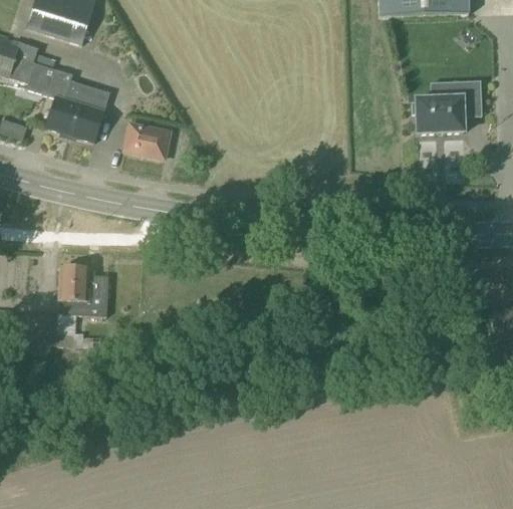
[(34,0),(26,26),(82,45),(90,19),(66,11),(69,0),(34,0)]
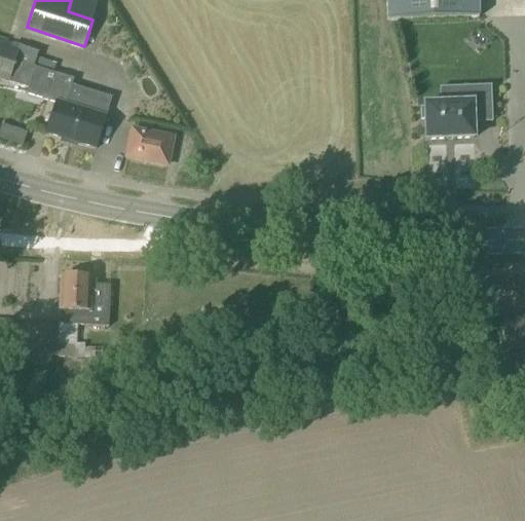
[(387,0),(388,16),(480,13),(479,0),(387,0)]
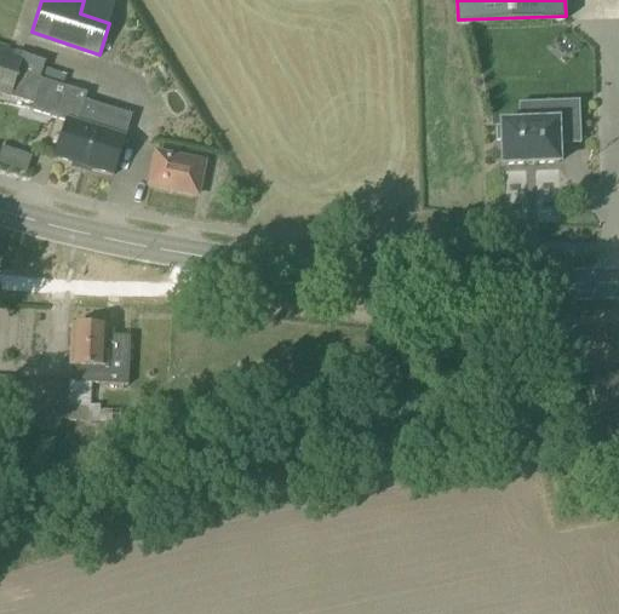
[(0,89),(34,99),(32,107),(67,118),(56,153),(84,161),(93,126),(78,120),(86,90),(41,75),(43,74),(41,74),(46,57),(0,41),(0,89)]
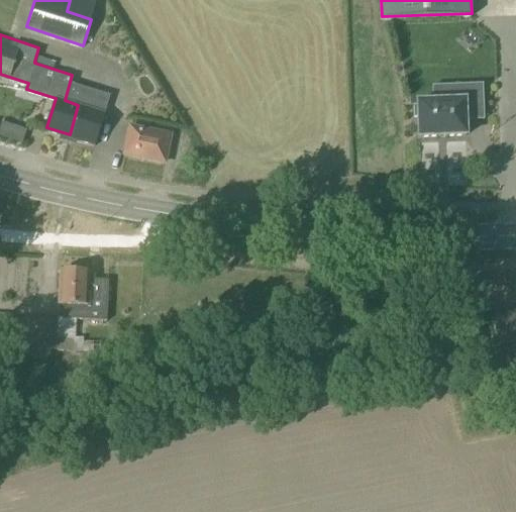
[(78,105),(70,134),(95,142),(105,111),(99,110),(103,96),(90,92),(94,81),(72,75),(65,100),(78,105)]
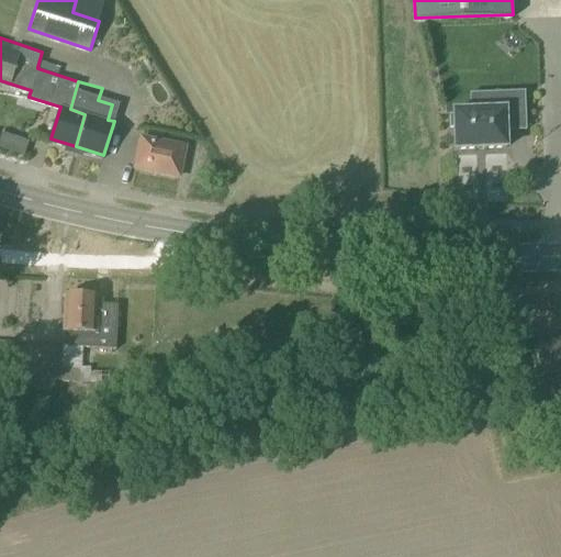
[(505,100),(526,100),(525,88),(505,89),(505,100)]
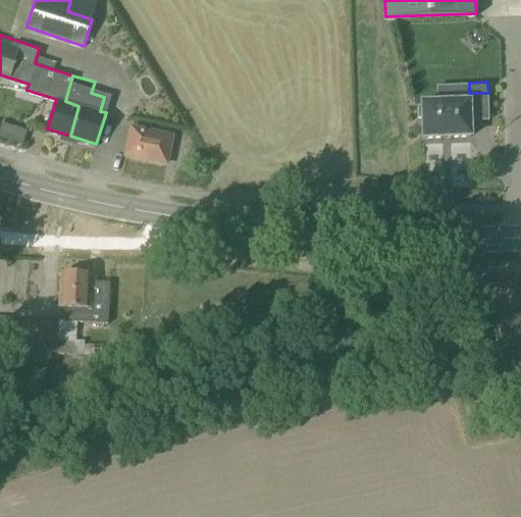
[(470,98),(422,99),(422,103),(418,103),(419,114),(422,114),(423,135),(471,134),(470,98)]
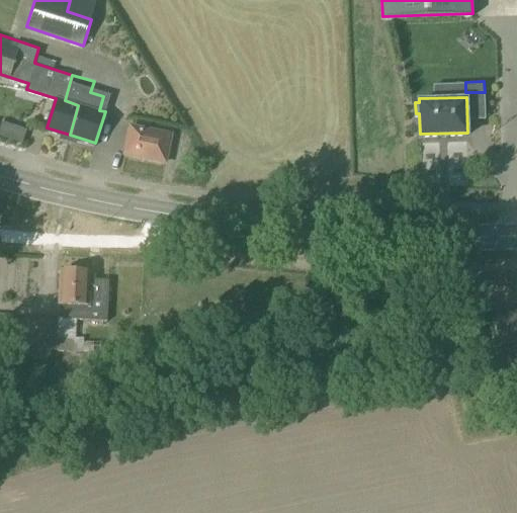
[(132,124),(126,151),(147,155),(165,158),(171,133),(152,129),(132,124)]
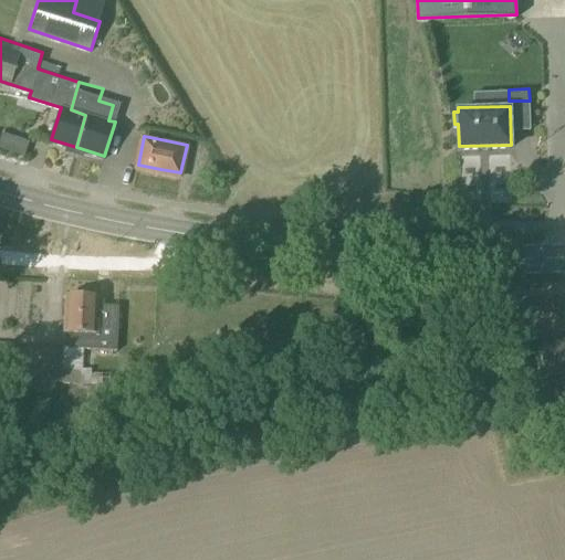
[(64,345),(117,347),(119,303),(104,302),(104,296),(98,296),(98,295),(66,294),(64,345)]
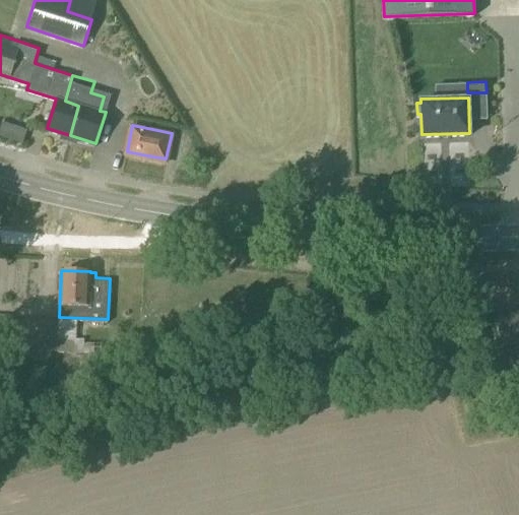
[(502,343),(515,340),(518,351),(518,310),(495,317),(502,343)]
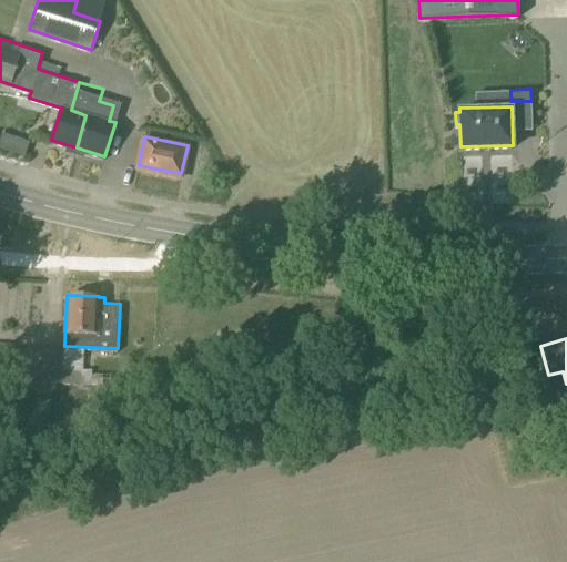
[(27,349),(26,371),(24,384),(59,385),(59,380),(103,379),(103,370),(92,370),(92,366),(81,366),(81,365),(63,365),(64,351),(27,349)]
